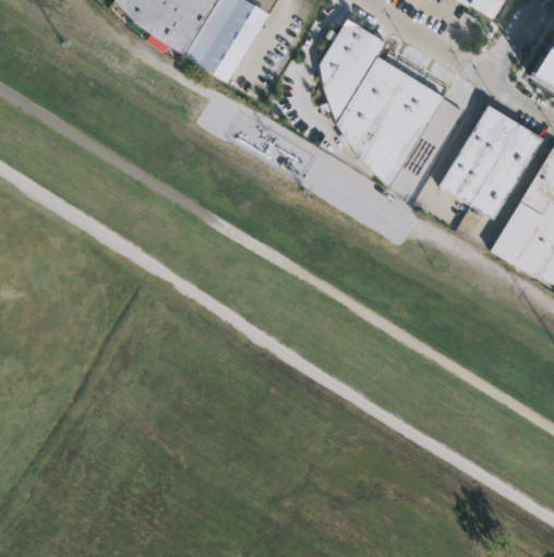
[(276,0),(229,83),(182,57),(183,55),(136,23),(113,0),(276,0)]
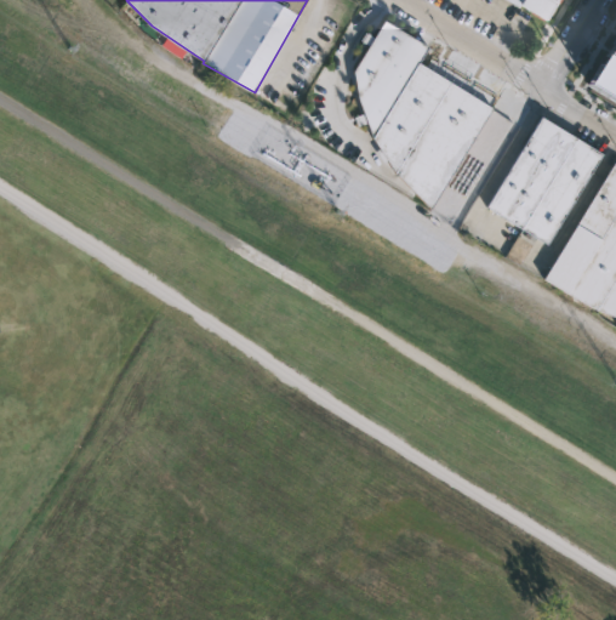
[(557,0),(545,22),(508,0),(557,0)]
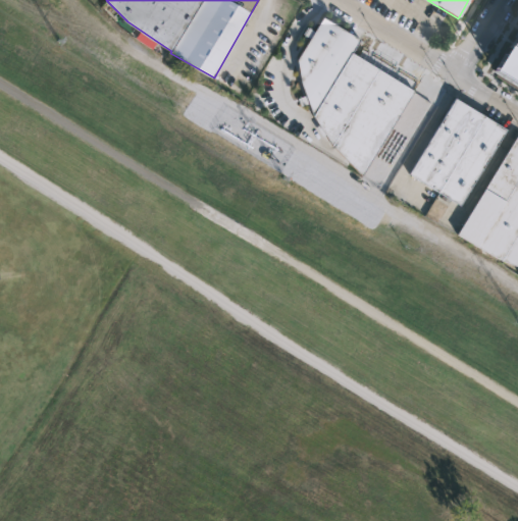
[(415,92),(363,177),(332,147),(313,116),(301,81),(297,61),(324,17),(360,39),(352,52),(415,92)]
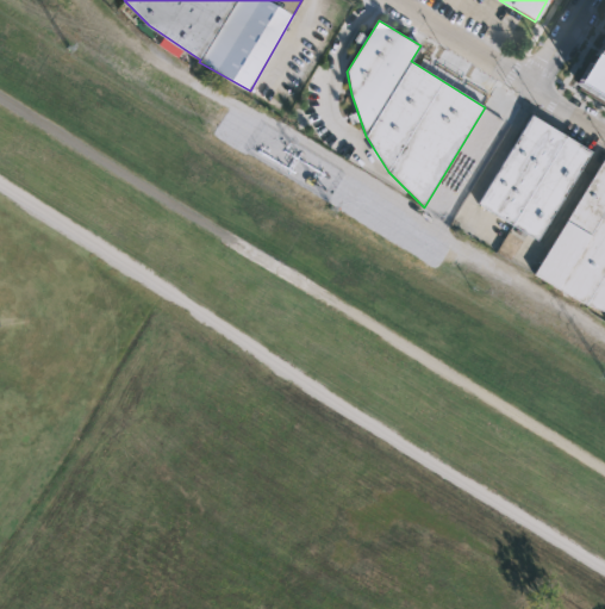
[(604,99),(579,84),(604,39),(604,99)]
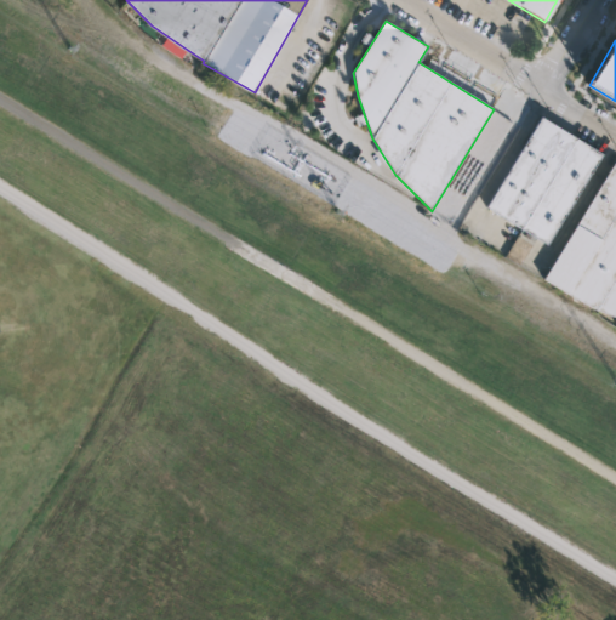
[(603,154),(549,246),(488,209),(542,118),(603,154)]
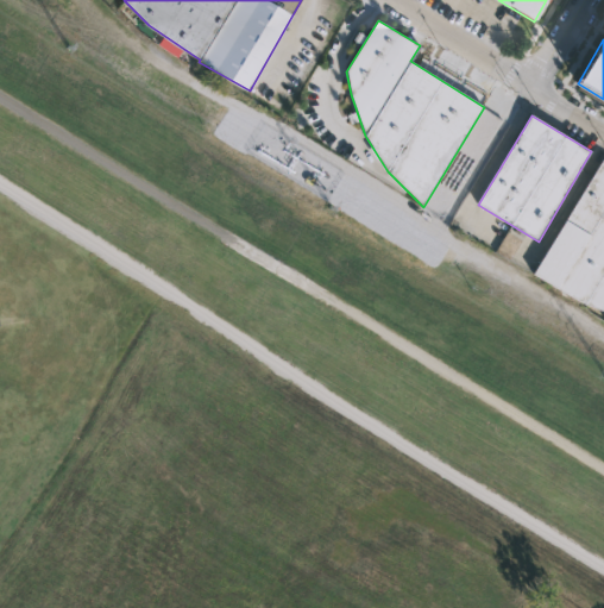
[(478,163),(459,193),(446,185),(465,155),(478,163)]
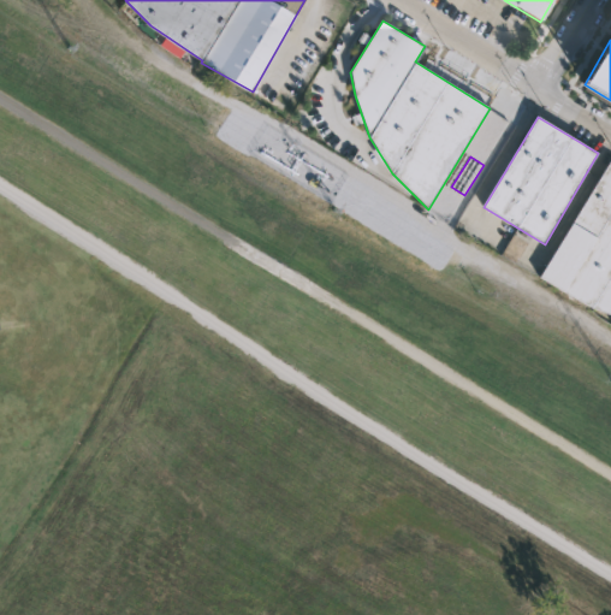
[(610,313),(595,308),(539,277),(610,163),(610,313)]
